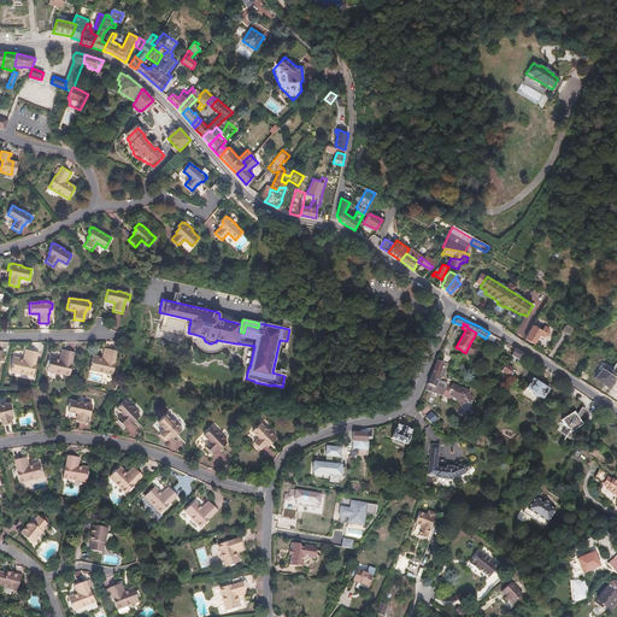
[(542,330),(534,324),(524,339),(534,344),(539,335),(542,338),(547,336),(550,333),(548,328),(545,325),(542,330)]
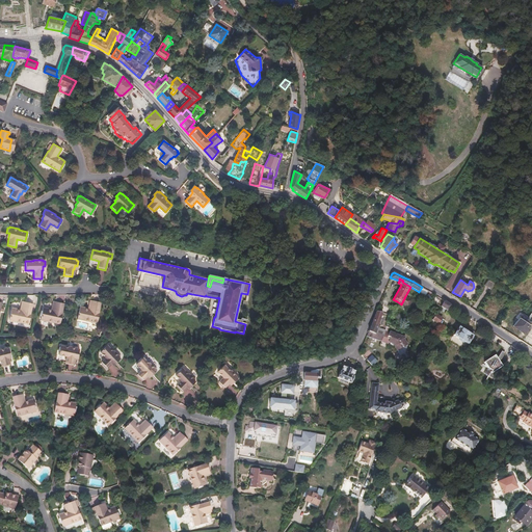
[(496,285),(489,280),(485,287),(488,289),(491,291),(496,285)]
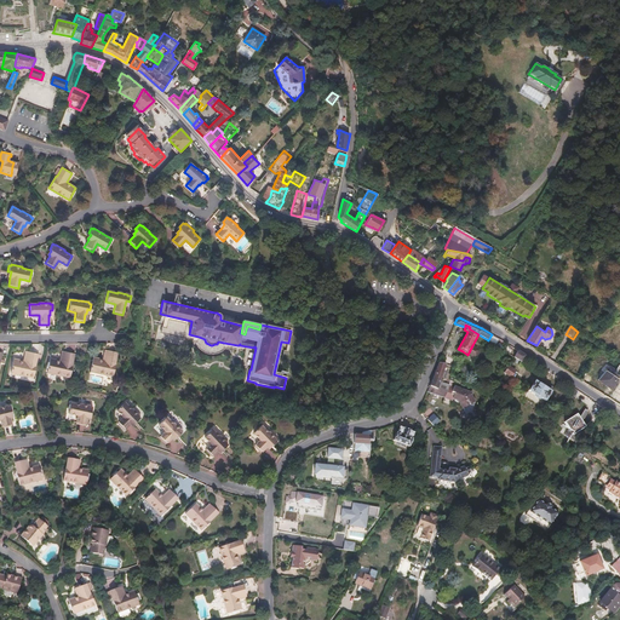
[(492,334),(488,340),(487,343),(495,348),(495,346),(500,339),(492,334)]
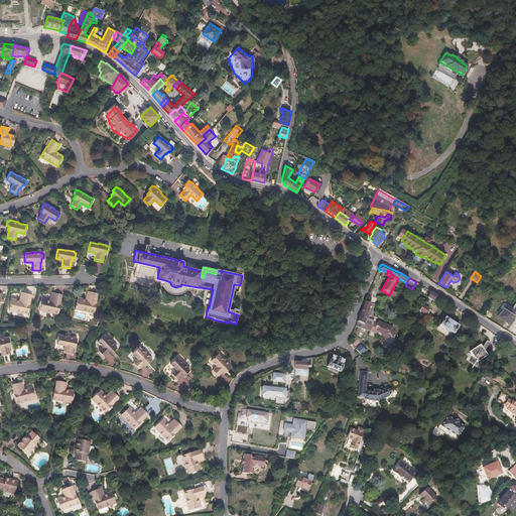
[(400,291),(393,287),(389,295),(396,299),(400,291)]
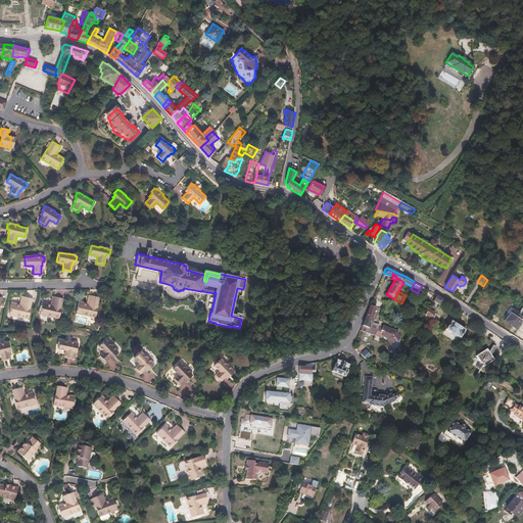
[(19,303),(12,301),(9,314),(28,318),(31,305),(30,305),(31,296),(21,294),(19,303)]
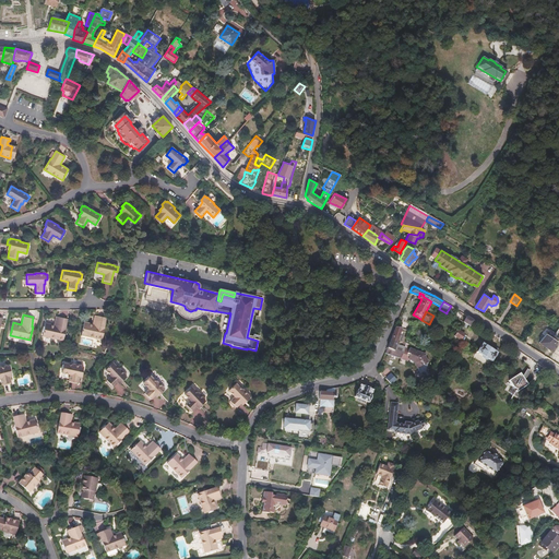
[(55,324),(45,322),(42,334),(62,340),(66,326),(64,326),(67,317),(57,314),(55,324)]
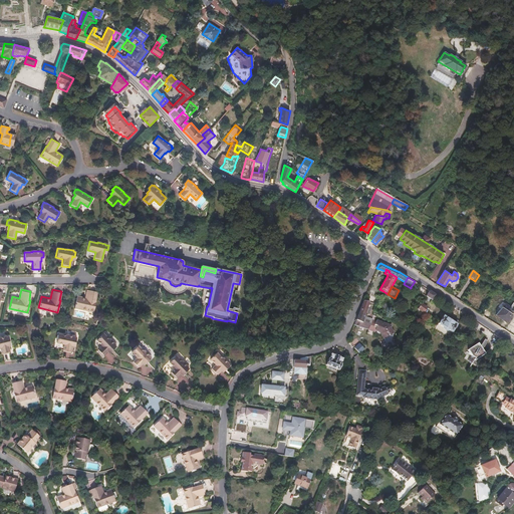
[(85,297),(77,295),(74,307),(94,311),(96,300),(95,300),(97,291),(87,289),(85,297)]
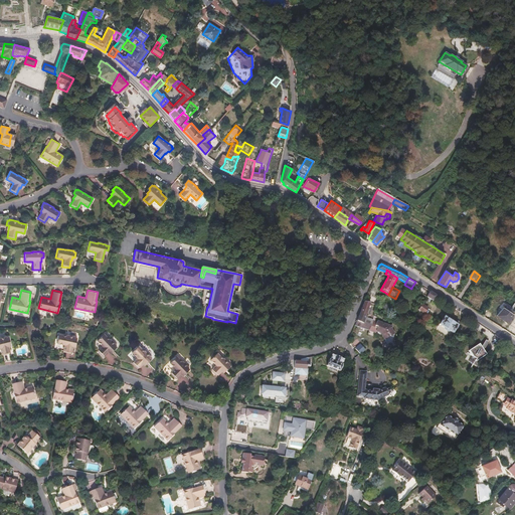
[(437,296),(431,292),(426,297),(434,302),(437,296)]
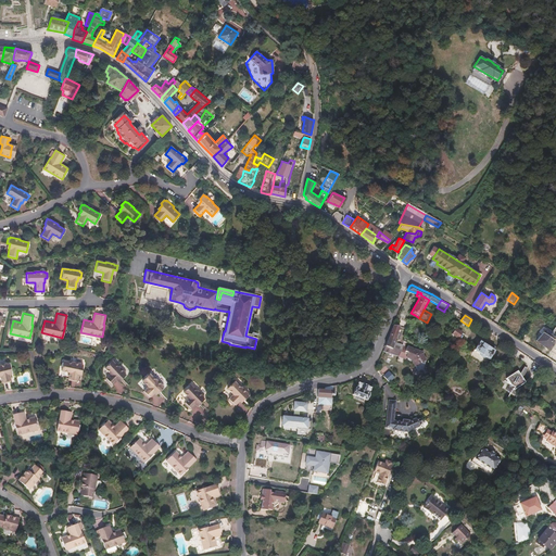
[(400,327),(393,325),(386,344),(383,351),(394,355),(395,353),(396,351),(392,348),(400,327)]
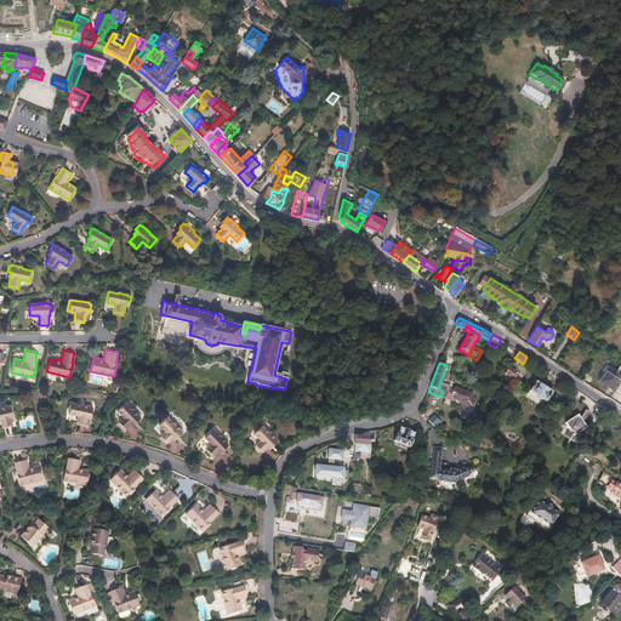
[(620,375),(620,372),(609,365),(599,381),(613,391),(620,375)]
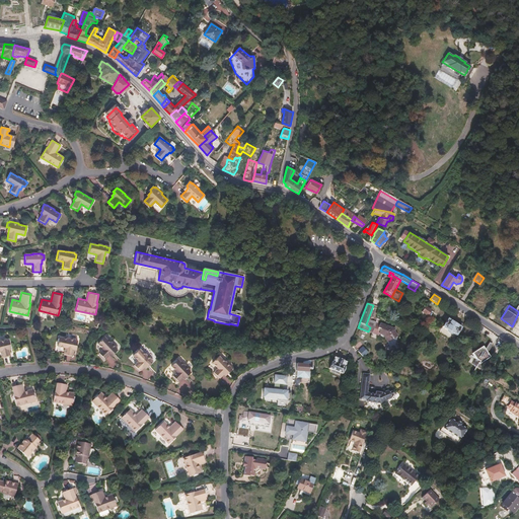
[(431,310),(425,306),(421,312),(427,316),(431,310)]
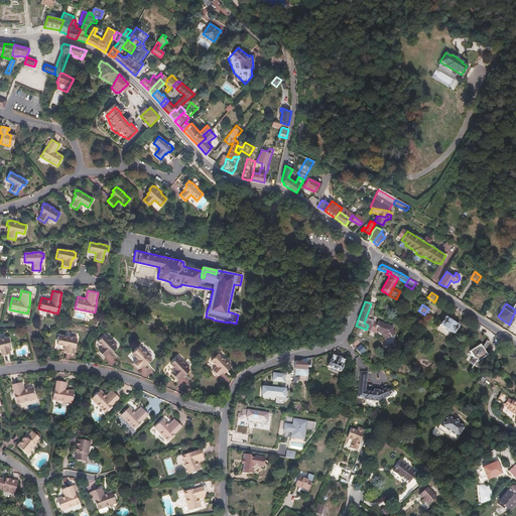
[(460,326),(445,316),(440,325),(454,334),(460,326)]
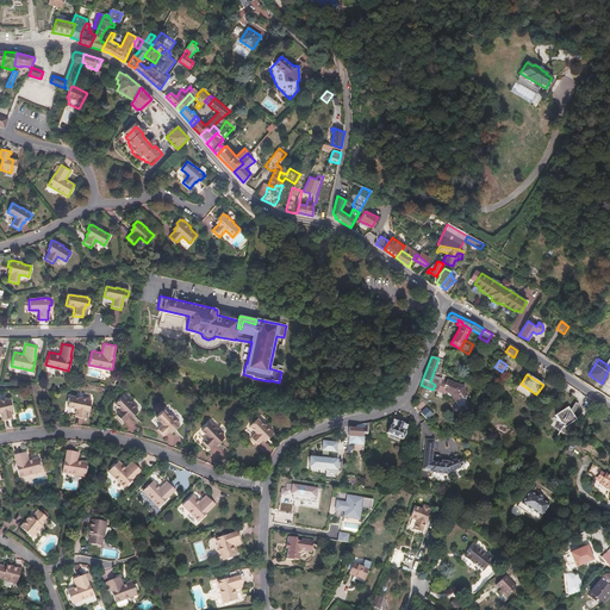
[(421,385),(418,390),(446,402),(450,409),(456,405),(460,406),(462,402),(459,393),(460,391),(442,383),(440,390),(434,387),(433,390),(421,385)]
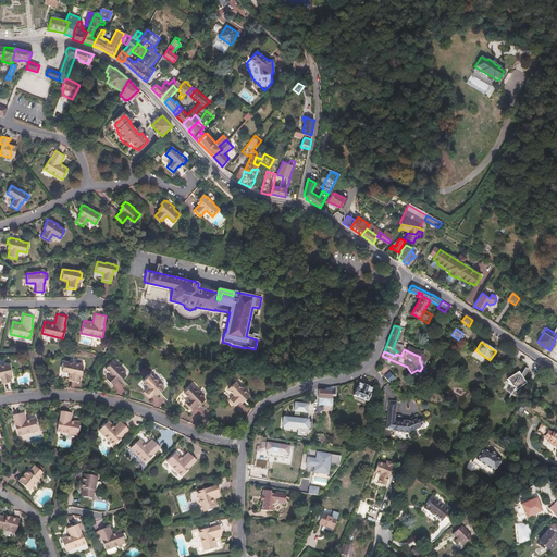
[(72,362),(63,361),(61,371),(70,373),(67,381),(75,382),(77,374),(78,375),(79,371),(82,371),(83,366),(81,364),(81,363),(72,361),(72,362)]
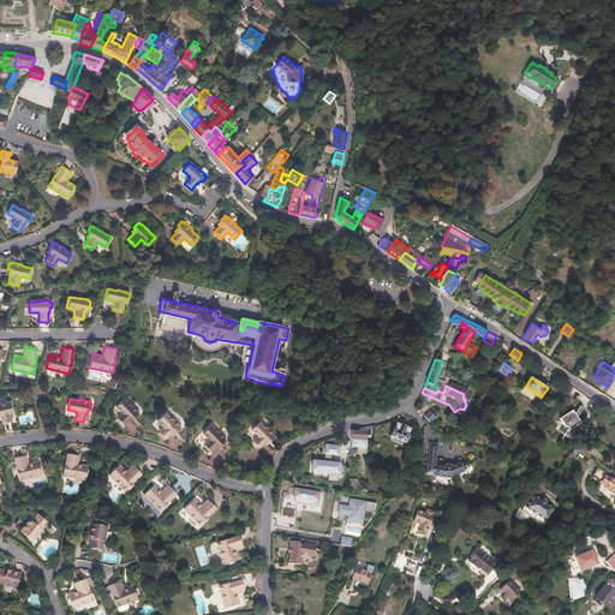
[(123,399),(114,406),(121,413),(115,419),(121,427),(127,421),(129,421),(132,417),(135,419),(138,416),(136,413),(137,412),(130,405),(129,405),(123,399)]
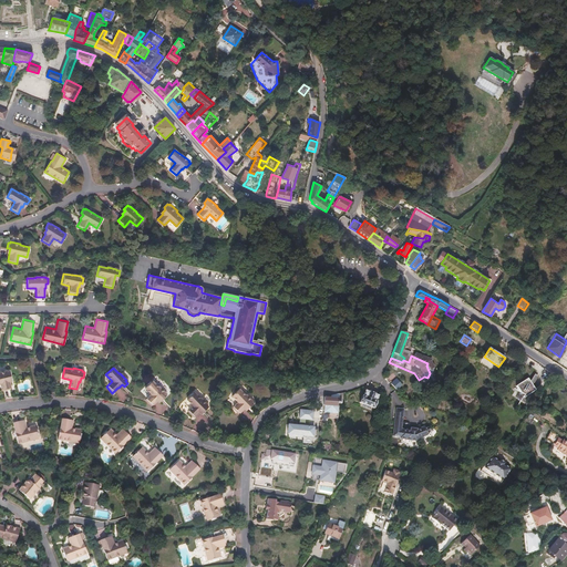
[(0,383),(1,384),(2,392),(11,390),(9,382),(10,381),(9,377),(11,377),(10,371),(8,372),(8,371),(0,372),(0,383)]
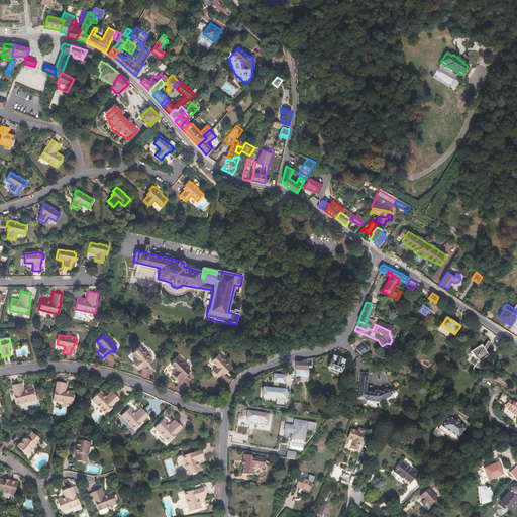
[(480,344),(469,351),(473,356),(477,358),(476,360),(476,362),(480,358),(487,354),(484,349),(482,346),(480,344)]
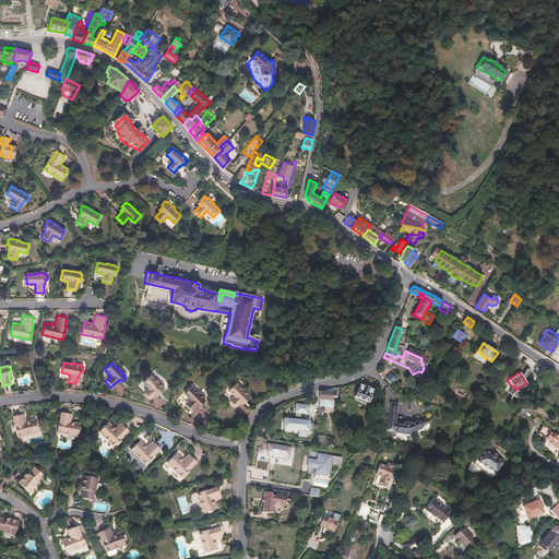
[(391,373),(385,378),(392,384),(396,379),(391,373)]
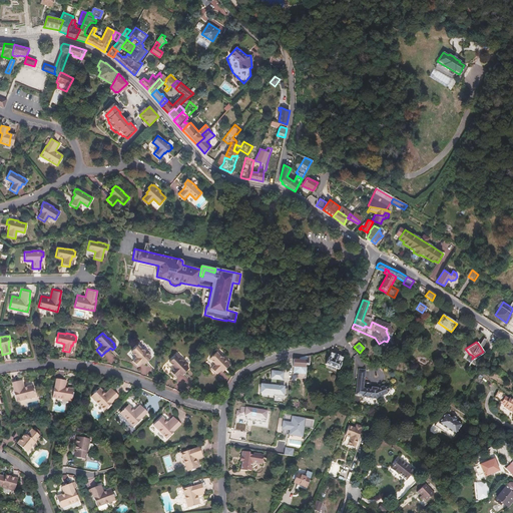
[(137,345),(130,352),(136,357),(130,362),(136,368),(141,363),(141,364),(144,361),(146,362),(150,359),(148,357),(149,357),(143,350),(142,351),(137,345)]
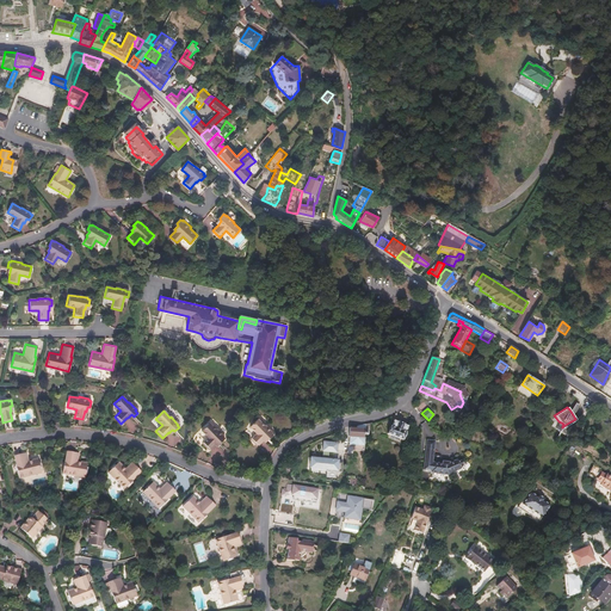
[(257,419),(250,427),(255,433),(250,439),(257,446),(263,440),(266,437),(269,439),(273,434),(271,432),(272,432),(264,425),(257,419)]
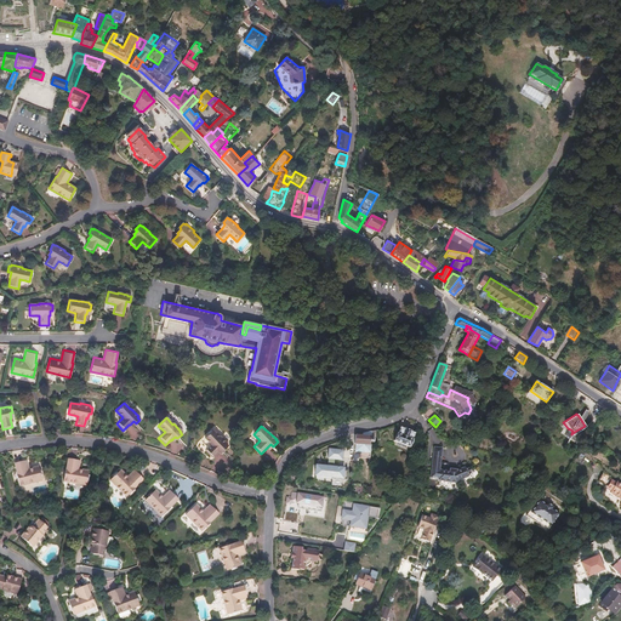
[(398,433),(397,433),(394,440),(410,448),(414,439),(412,439),(415,433),(410,431),(411,431),(405,428),(405,429),(400,427),(398,433)]
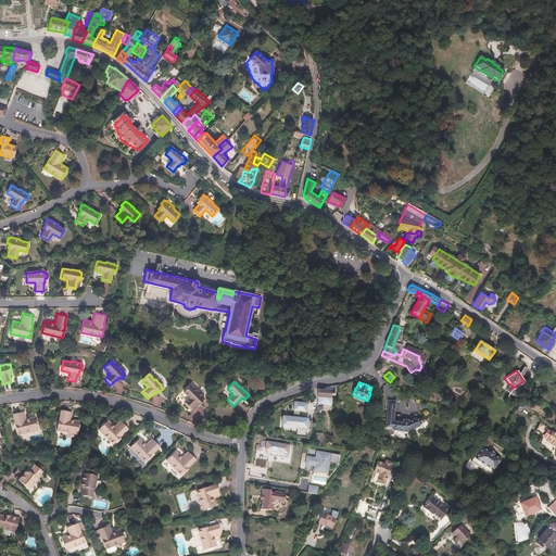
[(508,383),(504,389),(512,393),(518,389),(516,386),(512,389),(512,388),(513,386),(508,383)]
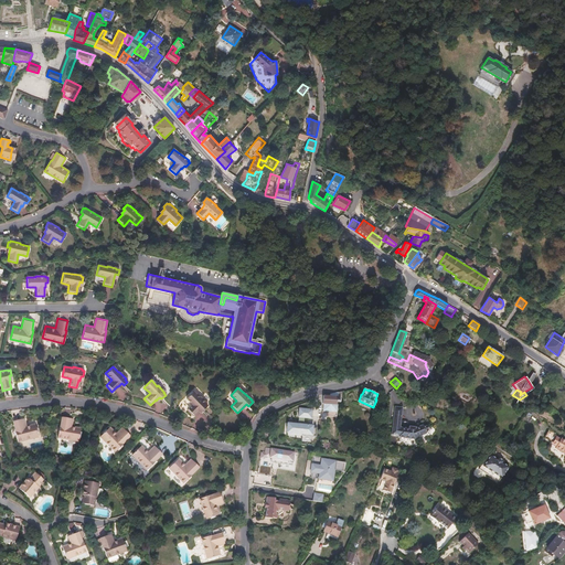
[(185,397),(192,404),(185,409),(192,416),(198,411),(199,411),(202,407),(203,409),(208,405),(205,404),(206,403),(200,396),(199,397),(193,391),(185,397)]
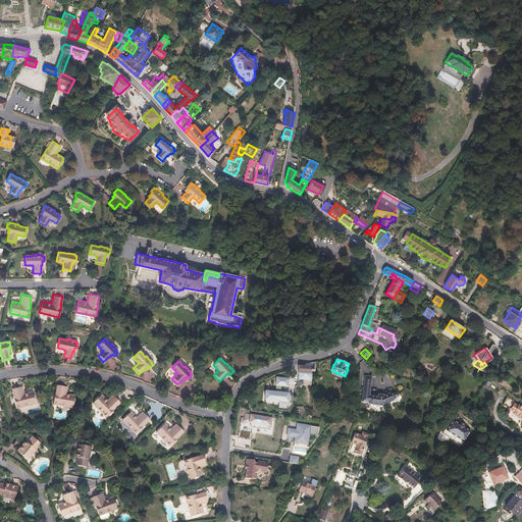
[(313,362),(299,365),(298,369),(298,372),(311,373),(312,371),(314,371),(315,368),(312,368),(312,366),(313,362)]
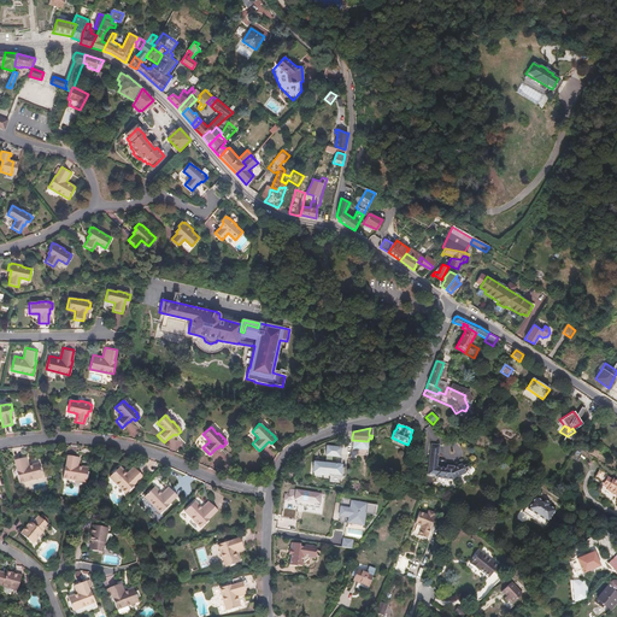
[(440,444),(430,442),(425,474),(434,475),(433,476),(439,477),(447,479),(452,480),(453,477),(464,475),(466,470),(465,465),(460,464),(453,466),(453,465),(446,464),(446,466),(436,465),(440,444)]
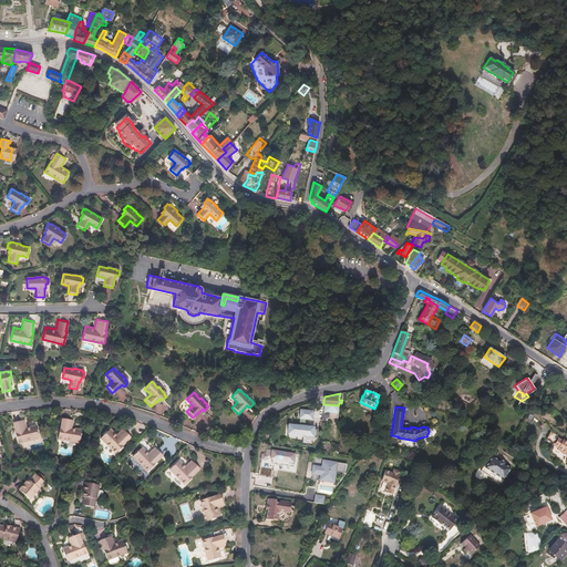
[(312,421),(313,412),(301,412),(300,428),(289,428),(289,436),(307,437),(306,439),(318,440),(319,430),(315,430),(315,429),(306,428),(306,421),(312,421)]
